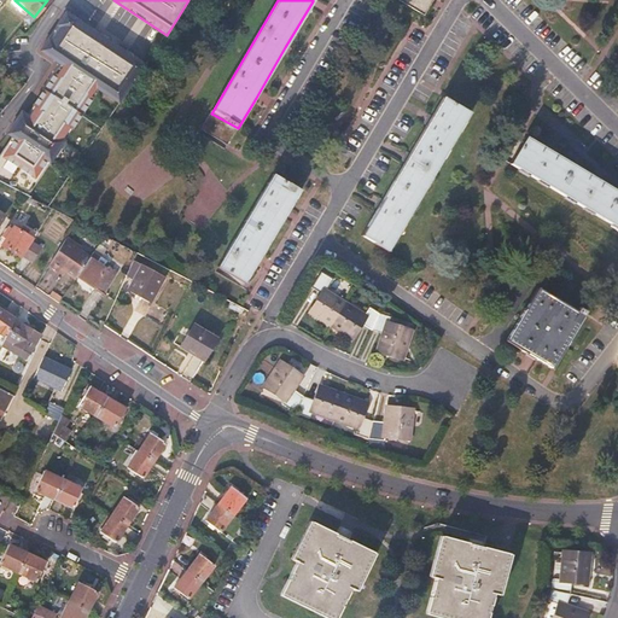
[(401,0),(424,15),(432,0),(401,0)]
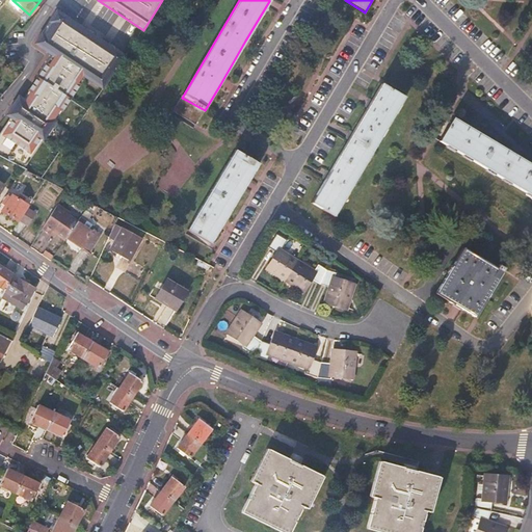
[(15,120),(0,140),(0,152),(28,171),(60,123),(74,131),(103,87),(106,90),(129,54),(58,8),(34,45),(50,57),(7,115),(15,120)]
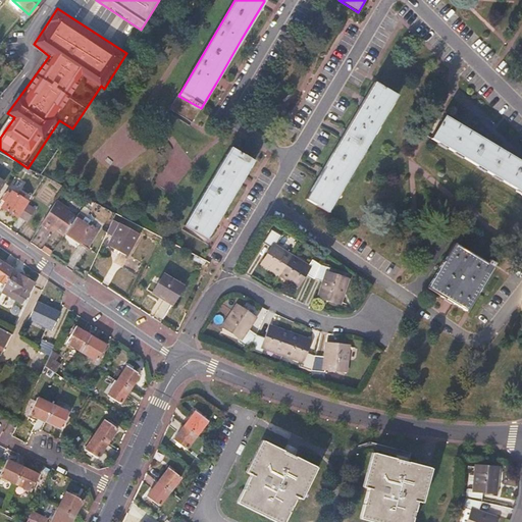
[(306,199),(327,212),(397,96),(375,83),(363,102),(345,134),(321,174),(306,199)]
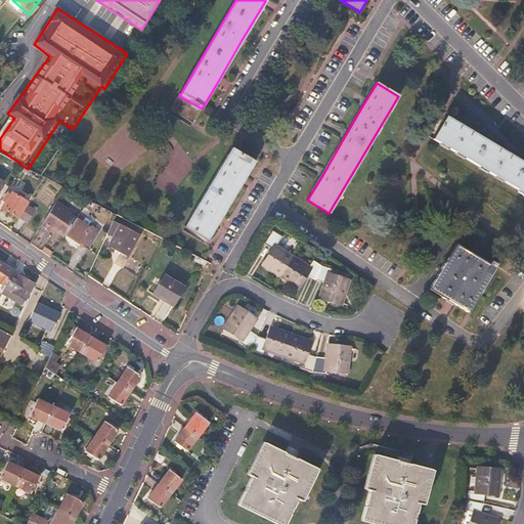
[(523,163),(512,156),(506,153),(469,130),(466,129),(463,126),(446,117),(433,139),(523,192),(523,163)]
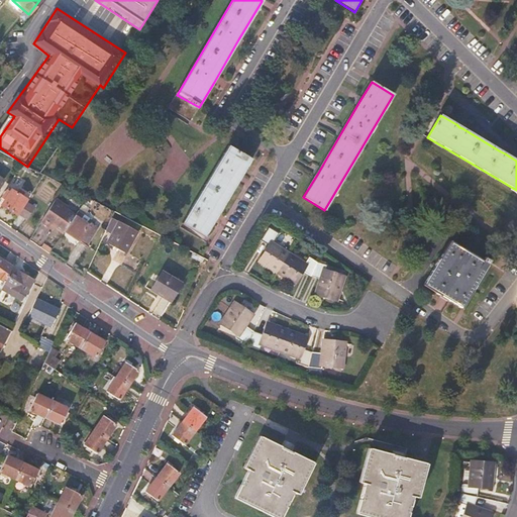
[(250,159),(228,145),(182,223),(205,236),(216,216),(239,178),(250,159)]
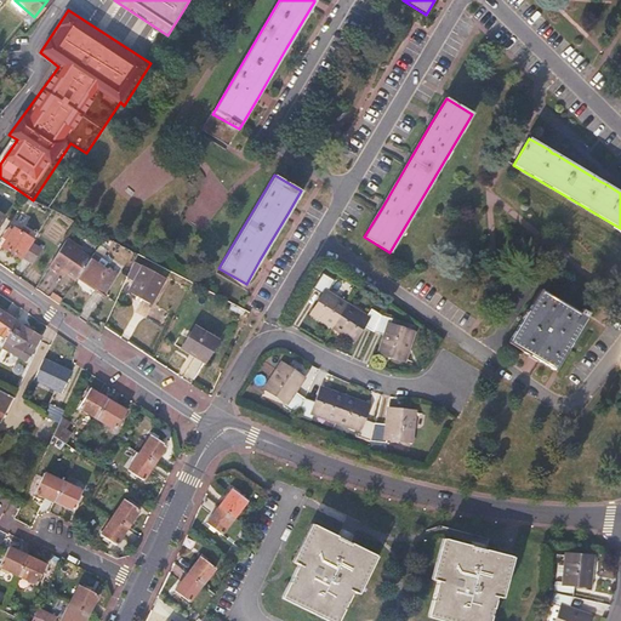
[(22,257),(33,239),(28,235),(30,232),(23,227),(20,231),(15,228),(3,246),(21,258),(22,257)]
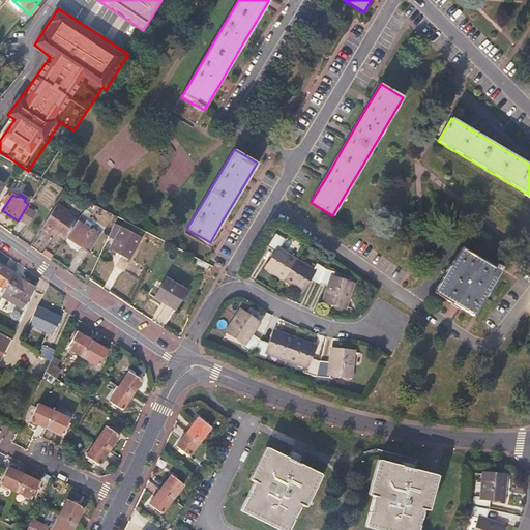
[(91,213),(96,205),(90,202),(85,209),(91,213)]
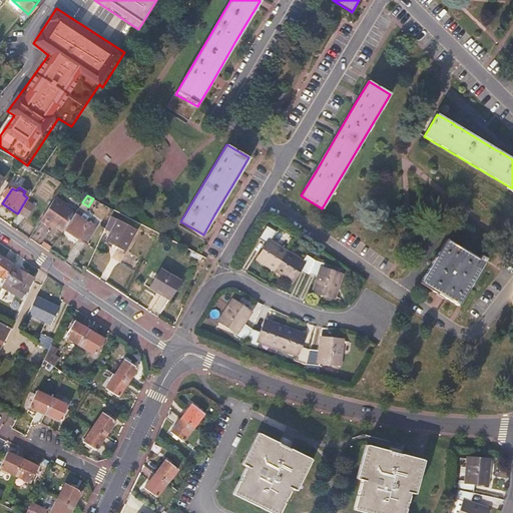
[(26,217),(36,203),(27,197),(18,212),(26,217)]
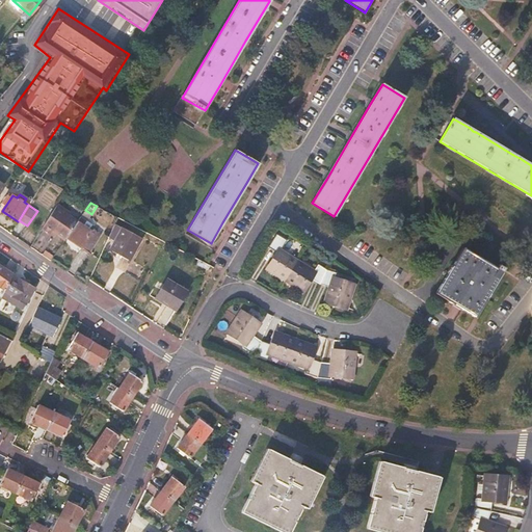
[(67,237),(76,222),(55,208),(43,228),(51,234),(53,231),(57,233),(65,239),(67,237)]
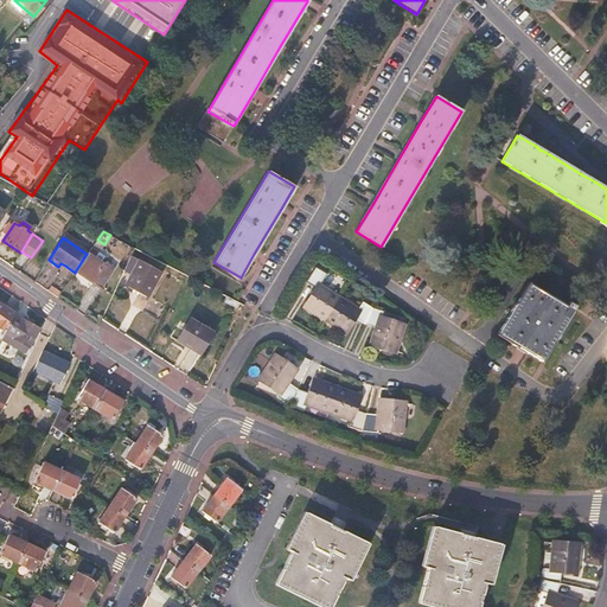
[(102,288),(115,267),(106,260),(108,256),(93,247),(87,254),(76,270),(102,288)]
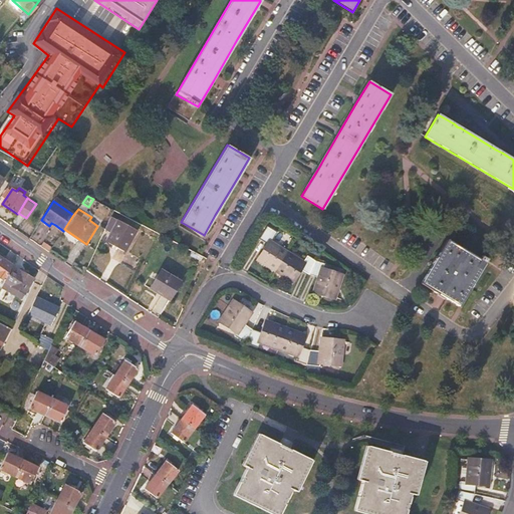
[(136,230),(117,220),(106,241),(124,251),(136,230)]
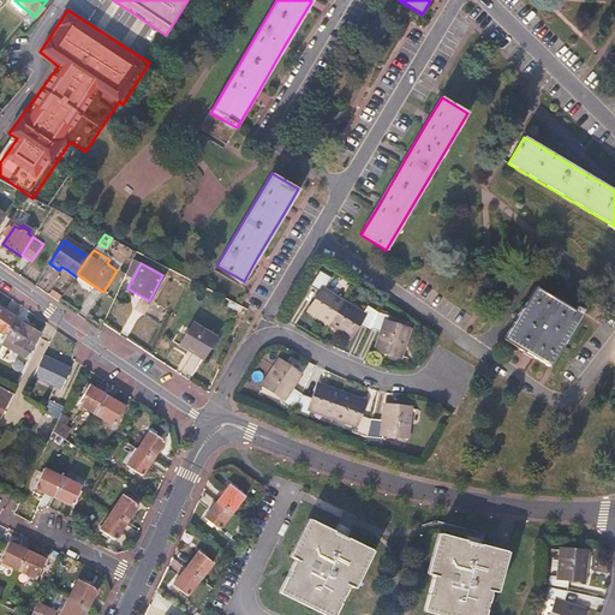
[(309,311),(329,324),(350,336),(359,322),(370,329),(382,333),(376,350),(400,357),(408,329),(386,322),(387,316),(377,314),(368,308),(363,315),(344,303),(324,291),(330,279),(320,272),(310,286),(321,293),(309,311)]
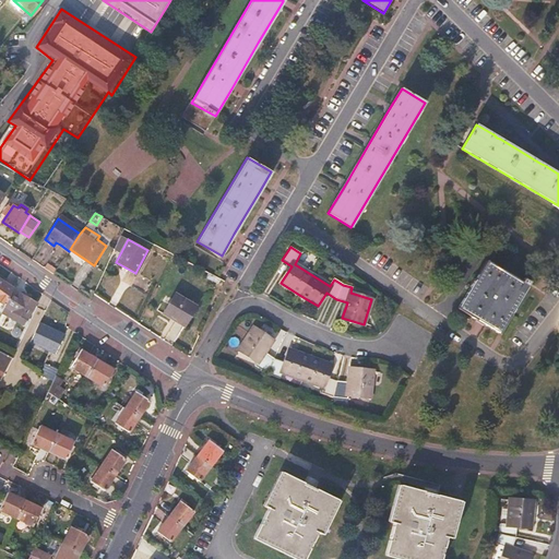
[(521,282),(487,262),(459,309),(477,320),(499,333),(528,283),(523,278),(521,282)]
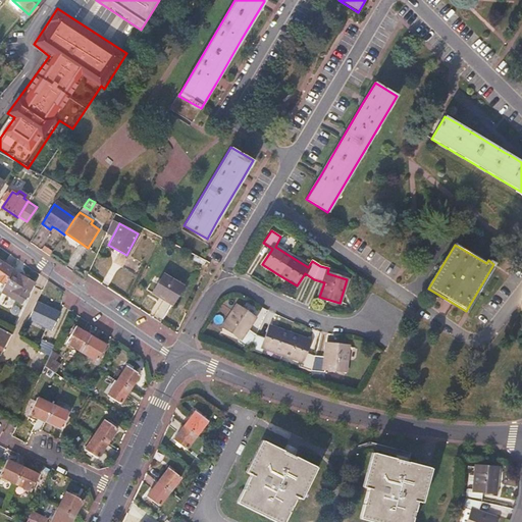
[(12,269),(13,268),(0,259),(0,280),(5,284),(12,269)]
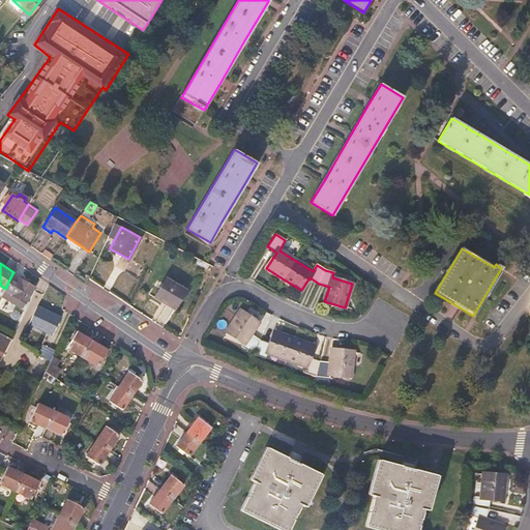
[(25,302),(34,287),(12,273),(5,289),(4,291),(25,302)]
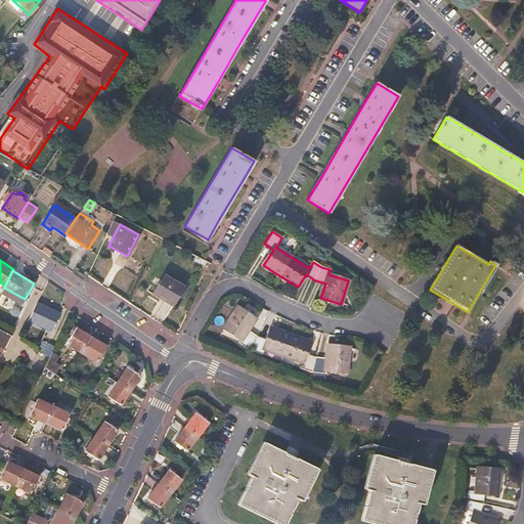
[(183,287),(164,275),(153,294),(173,305),(183,287)]
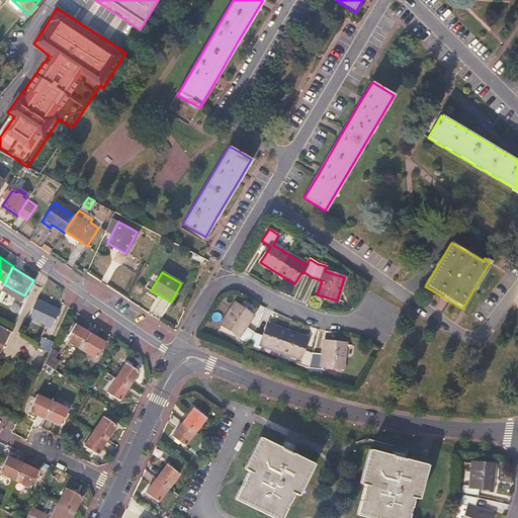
[(52,327),(59,310),(36,299),(28,316),(52,327)]
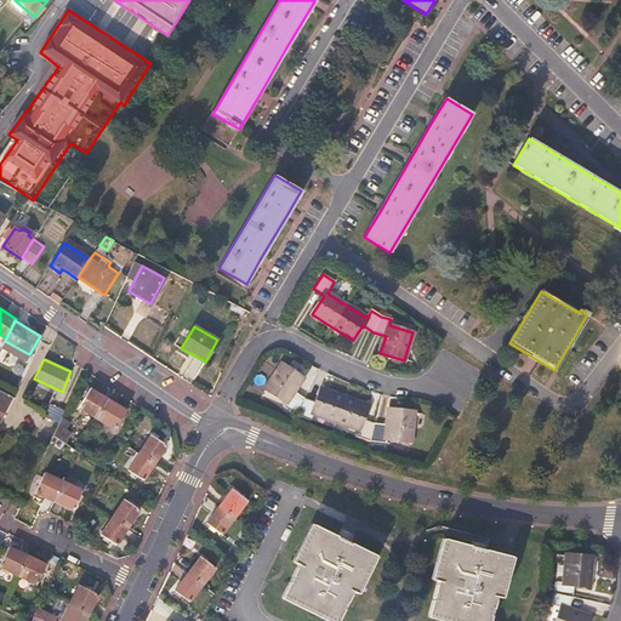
[(366,405),(345,398),(322,389),(317,403),(305,398),(295,391),(302,379),(281,365),(266,388),(286,403),(284,406),(297,415),(312,420),(313,414),(336,422),(358,429),(355,436),(370,442),(385,443),(386,438),(411,440),(414,412),(387,410),(386,425),(374,423),(362,419),(366,405)]
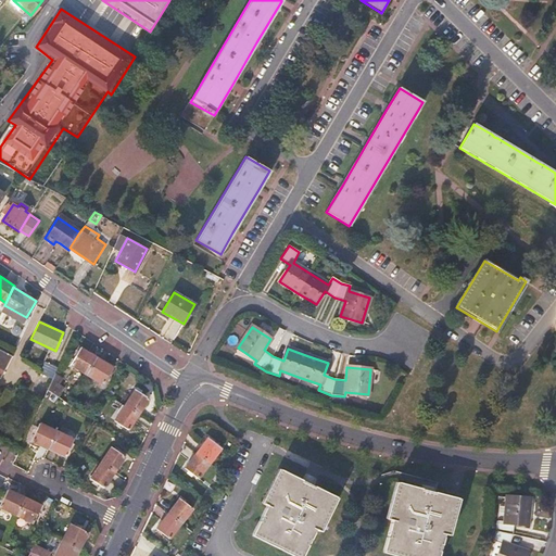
[(0,375),(0,376),(12,351),(0,344),(0,375)]
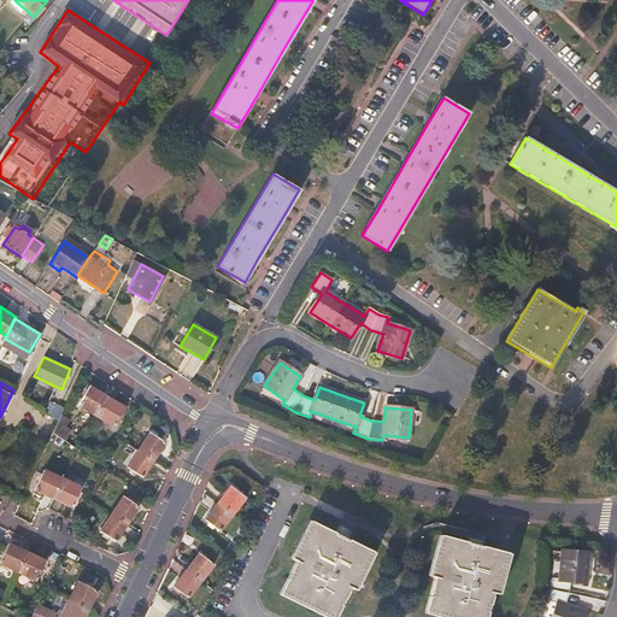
[(95,415),(106,397),(89,387),(78,405),(95,415)]
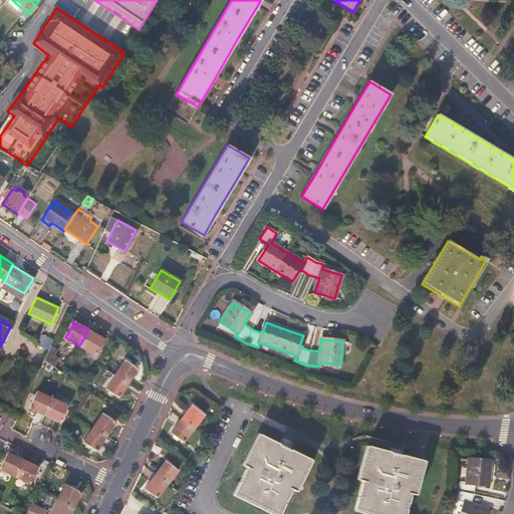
[(94,354),(103,339),(88,330),(79,345),(94,354)]
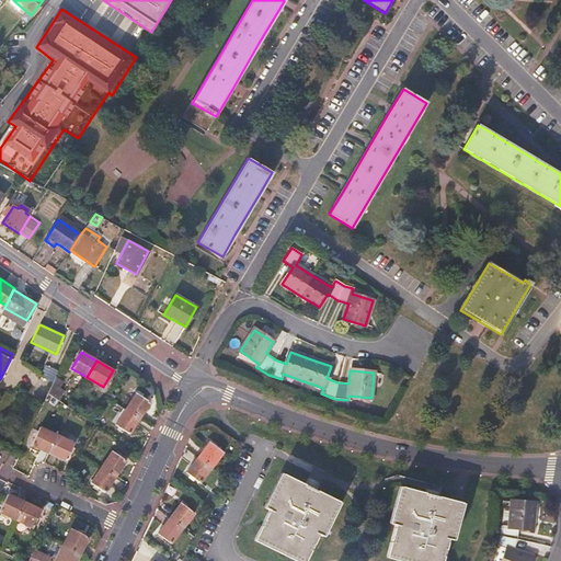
[(56,376),(58,371),(45,365),(39,376),(53,384),(56,376)]
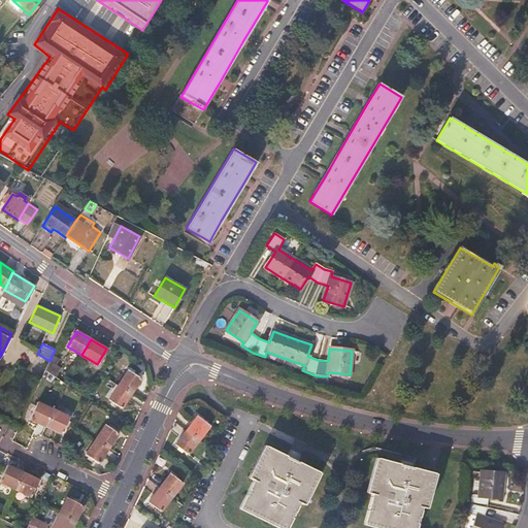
[(56,377),(62,368),(57,365),(60,359),(53,354),(50,361),(44,370),(56,377)]
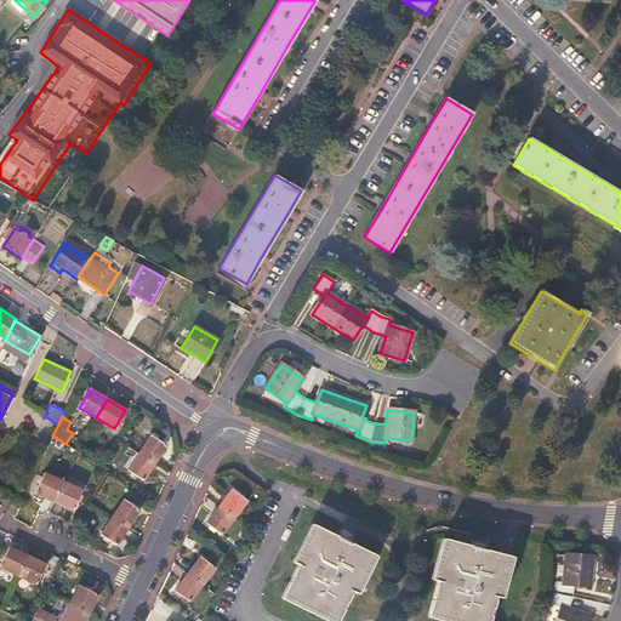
[(154,462),(165,445),(151,436),(140,453),(154,462)]
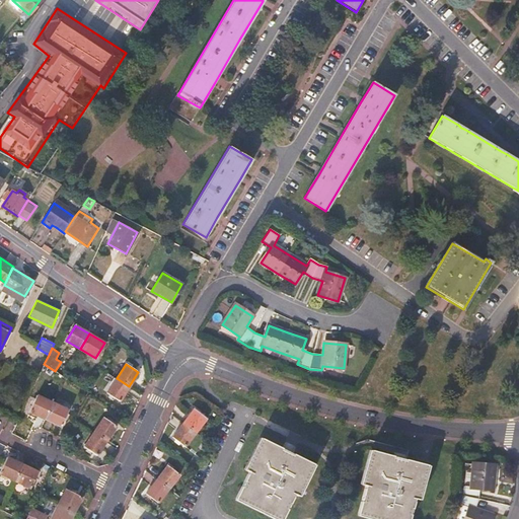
[(120,400),(129,386),(117,378),(106,393),(120,400)]
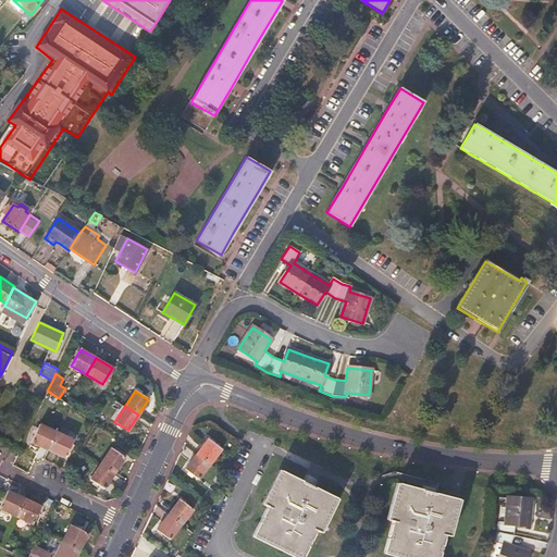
[(48,449),(57,432),(39,424),(32,442),(48,449)]
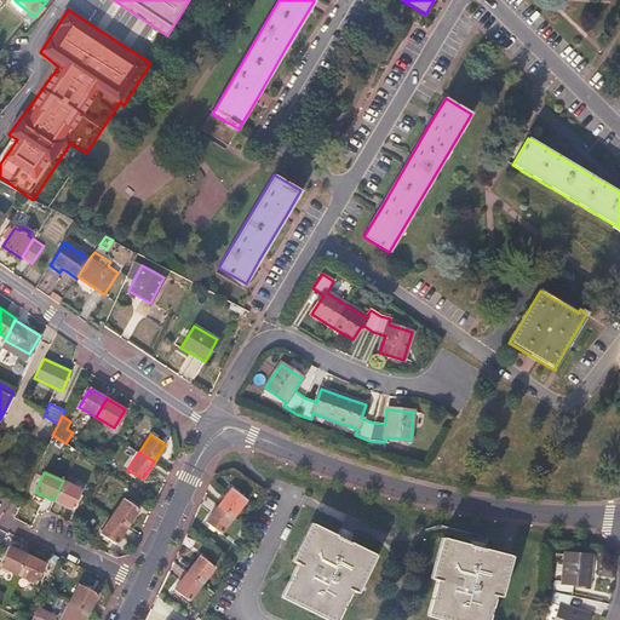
[(73,509),(82,491),(63,481),(53,500),(73,509)]
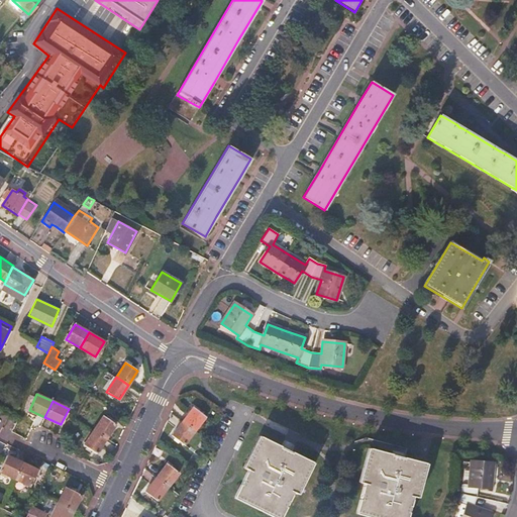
[(183,421),(195,430),(205,417),(193,407),(183,421)]
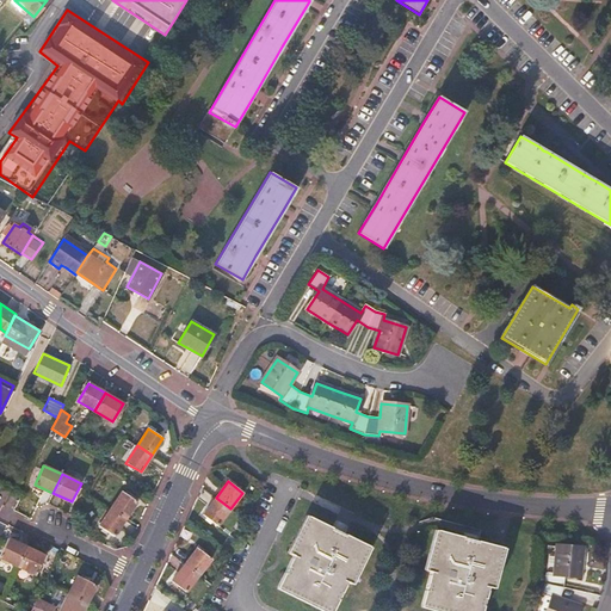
[(125,519),(136,501),(122,492),(111,510),(125,519)]
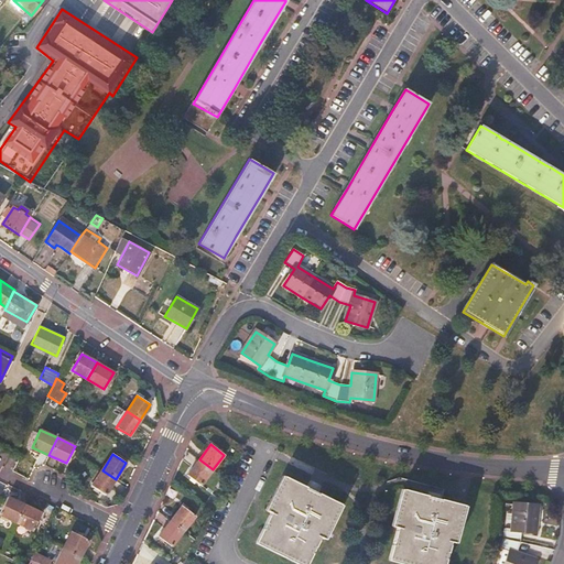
[(201,485),(213,469),(199,459),(187,475),(201,485)]
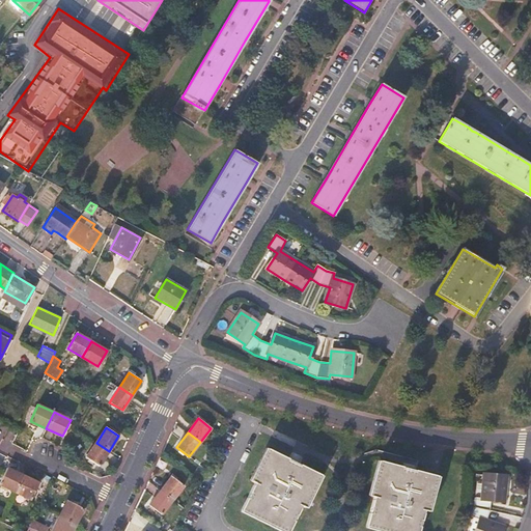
[(99,465),(109,451),(96,443),(86,457),(99,465)]
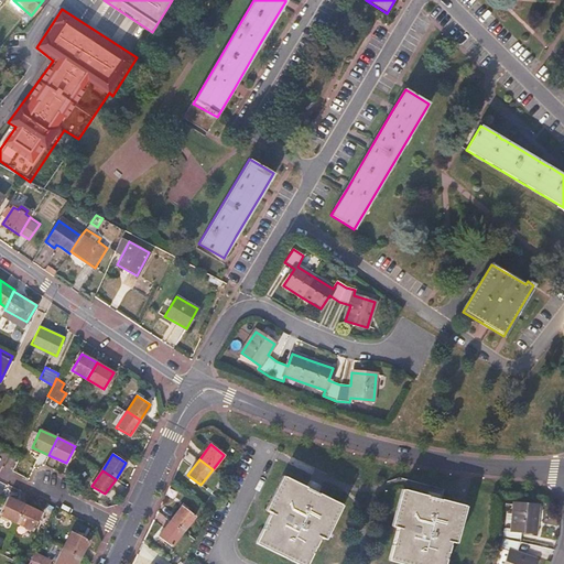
[(305,488),(285,478),(269,512),(271,513),(258,541),(304,563),(306,563),(320,538),(323,539),(339,505),(317,494),(305,488)]
